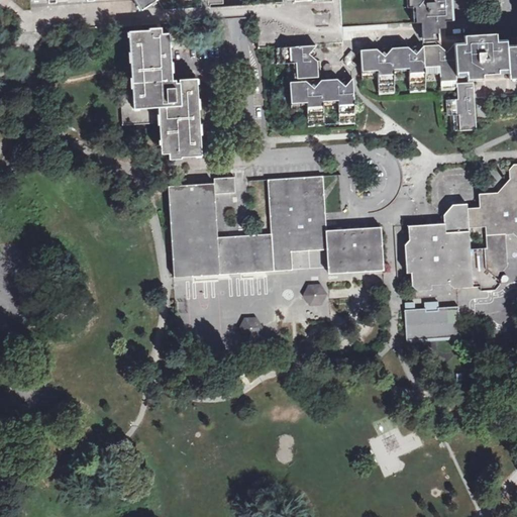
[(134,0),(141,10),(156,0),(134,0)]
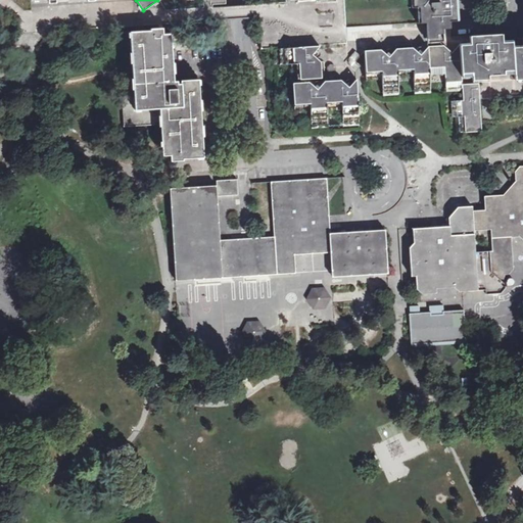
[(159,0),(167,9),(206,8),(212,8),(212,5),(226,4),(225,0),(159,0)]
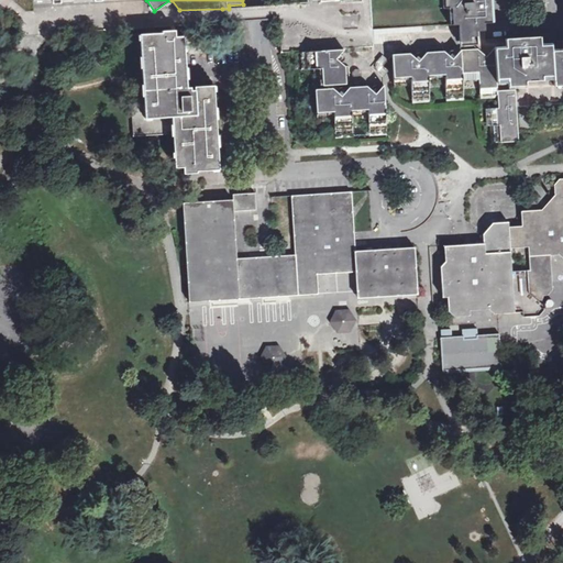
[(331,68),(332,97),(327,97),(328,116),(344,114),(345,134),(363,133),(362,112),(370,112),(372,109),(379,109),(381,132),(399,131),(396,76),(381,66),(393,54),(404,63),(405,80),(414,79),(415,77),(423,76),(423,98),(440,97),(439,78),(446,77),(450,74),(455,74),(459,96),(476,96),(474,75),(481,75),(484,72),(492,70),(493,96),(509,95),(510,107),(500,108),(501,113),(504,117),(505,125),(514,124),(515,131),(511,134),(511,142),(530,141),(527,106),(562,102),(562,40),(552,41),(551,35),(494,37),(493,20),(500,20),(498,0),(454,0),(455,7),(463,7),(464,22),(383,26),(385,46),(356,47),(311,50),(311,69),(331,68)]
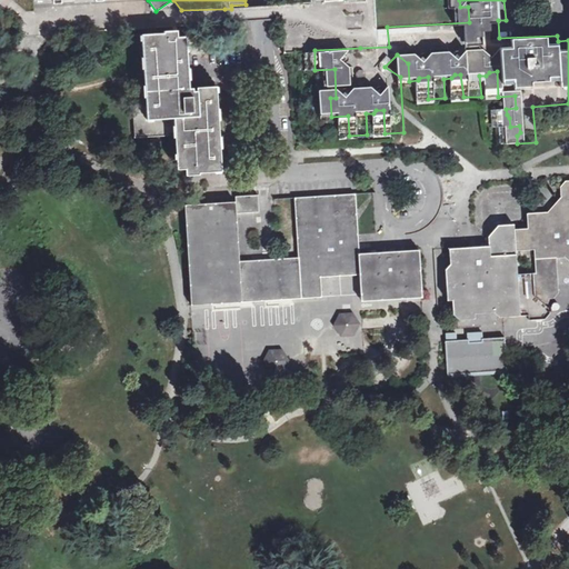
[(165,33),(142,35),(146,73),(147,105),(136,105),(138,135),(169,133),(168,125),(176,125),(178,168),(187,168),(187,175),(200,175),(200,172),(210,171),(222,170),(218,86),(198,87),(198,90),(195,90),(195,88),(190,88),(189,75),(188,36),(179,37),(178,30),(171,30),(165,30),(165,33)]
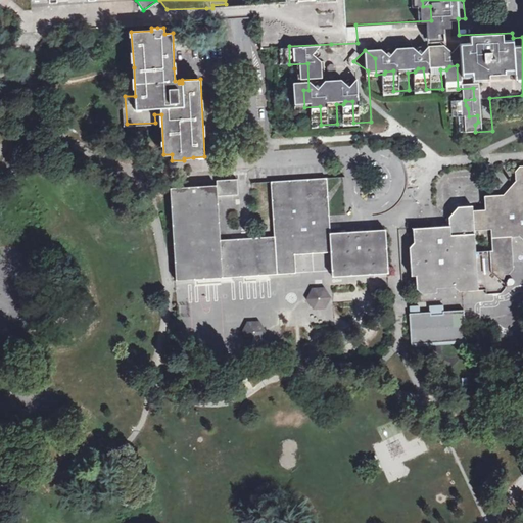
[(477,115),(469,116),(461,132),(475,132),(475,125),(478,122),(477,115)]
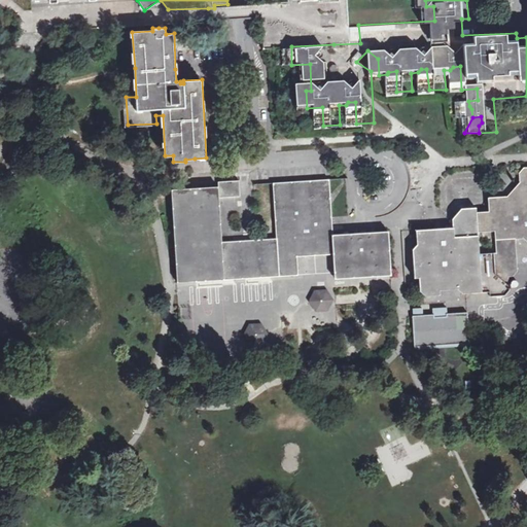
[(510,284),(508,284),(507,276),(512,276),(517,271),(515,239),(524,239),(526,241),(526,167),(524,168),(519,173),(520,197),(516,201),(510,201),(507,201),(507,197),(488,197),(488,212),(476,212),(476,208),(461,209),(453,219),(453,229),(438,230),(417,231),(417,244),(413,249),(415,277),(419,277),(420,291),(425,295),(440,294),(440,290),(457,289),(461,293),(490,291),(491,295),(505,294),(508,290),(508,287),(517,287),(518,285),(517,281),(514,280),(511,282),(510,284)]
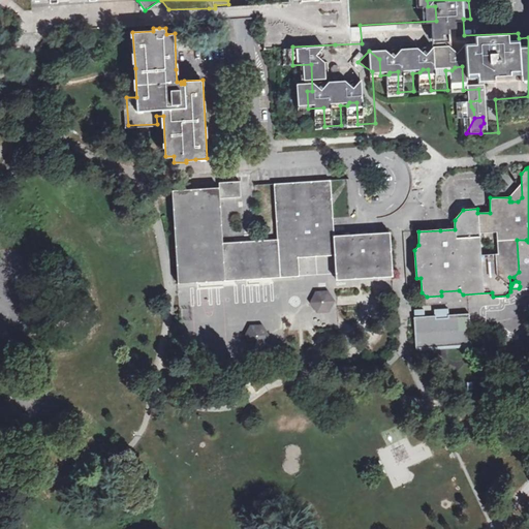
[(220,187),(174,190),(179,283),(300,276),(299,256),(336,254),(337,279),(393,276),(390,232),(335,236),(331,181),(275,184),(278,240),(223,243),(221,198),(242,197),(241,181),(219,182),(220,187)]
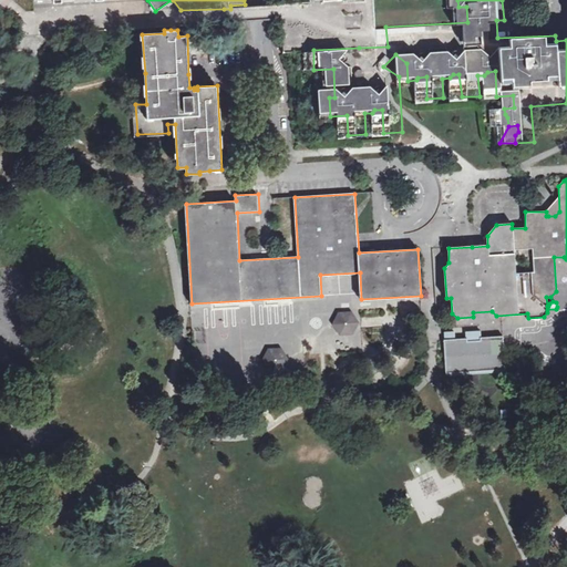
[(351,312),(338,313),(331,326),(339,337),(352,336),(359,323),(351,312)]
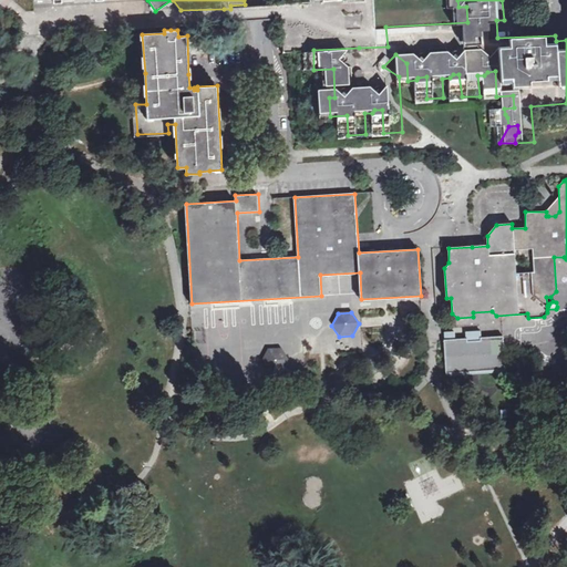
[(503,336),(444,338),(446,370),(504,368),(503,336)]
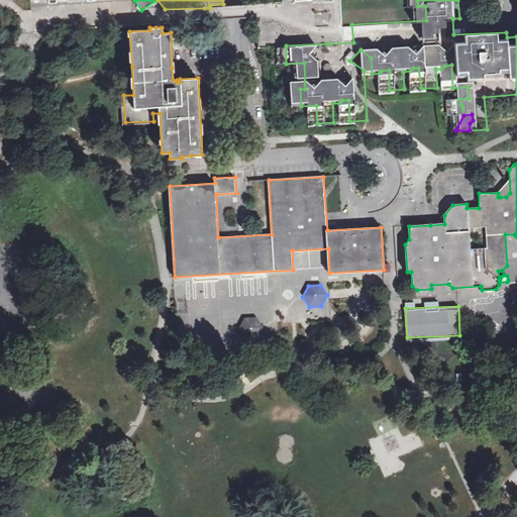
[(256,318),(243,318),(238,329),(244,339),(257,339),(263,328),(256,318)]
